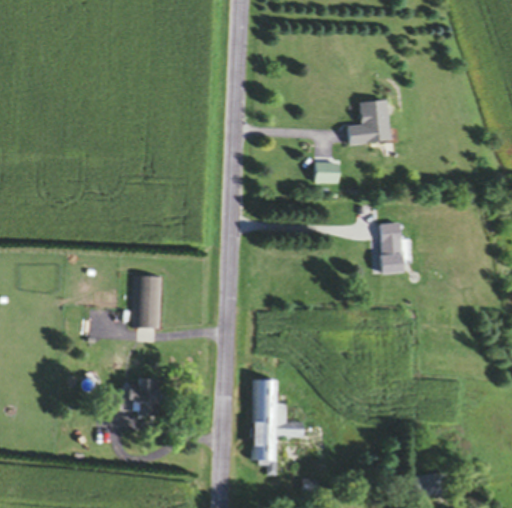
[(348,125),(350,143),(391,139),(387,100),(362,102),(364,123),(348,125)]
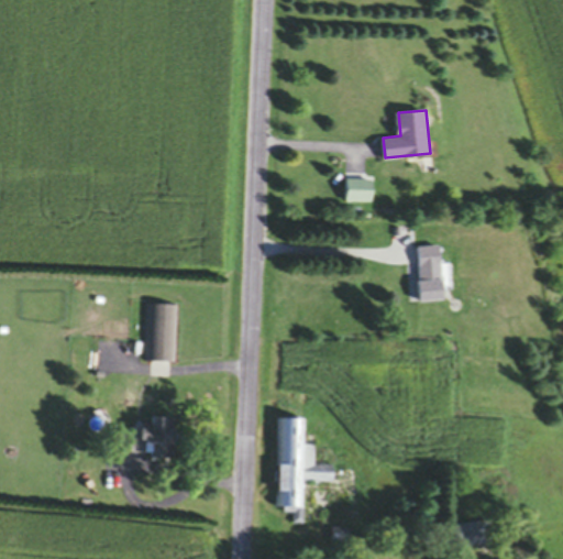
[(348,201),(374,201),(374,177),(348,177),(348,201)]
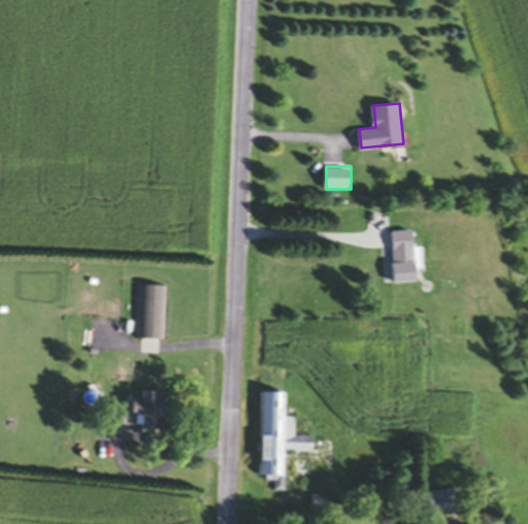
[(393,229),(396,261),(393,261),(394,281),(418,279),(413,227),(393,229)]
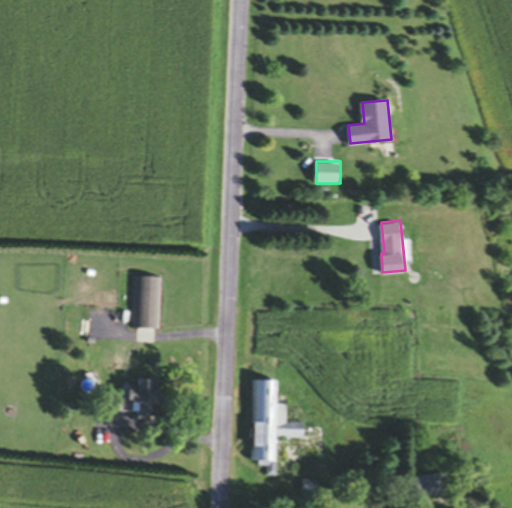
[(132,327),(160,328),(161,276),(132,275),(132,327)]
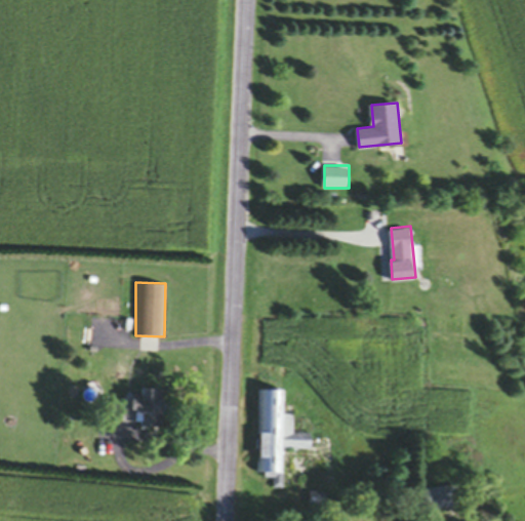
[(139,426),(162,426),(162,389),(140,389),(140,394),(126,394),(126,402),(116,403),(116,422),(139,422),(139,426)]
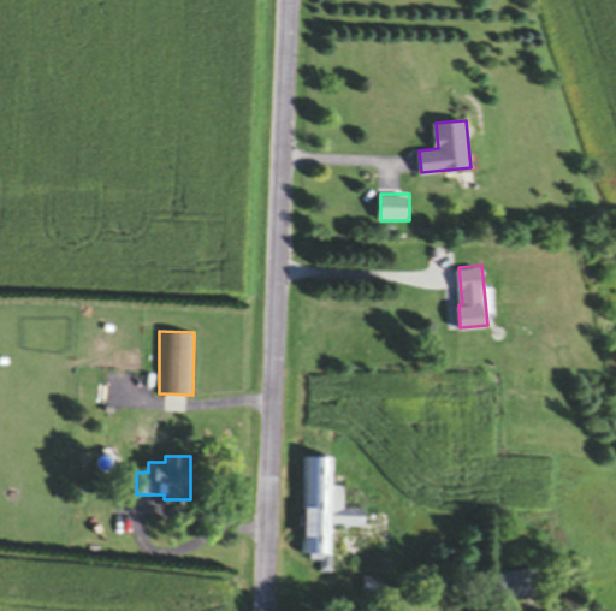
[(332,457),(303,457),(304,558),(321,558),(321,571),(331,571),(331,526),(365,526),(365,506),(343,506),(343,486),(332,486),(332,457)]
